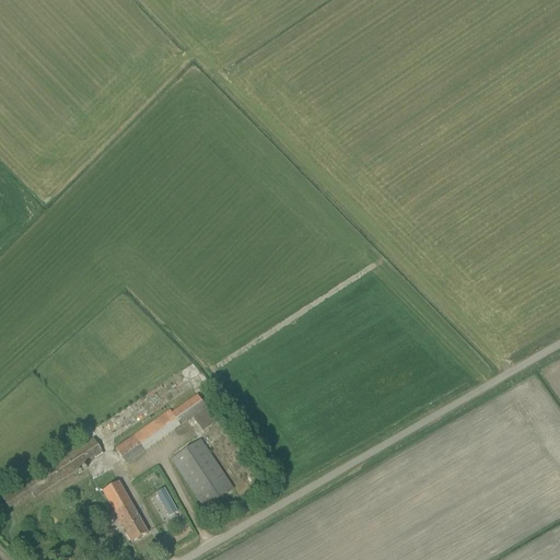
[(181,427),(207,409),(197,395),(172,412),(181,427)]
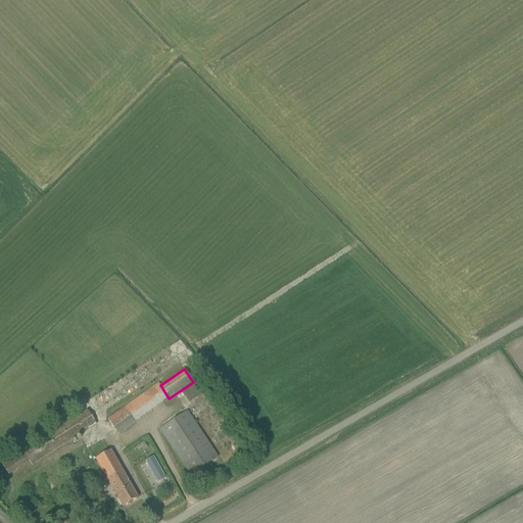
[(136,422),(126,407),(107,419),(109,423),(105,425),(109,431),(113,429),(119,434),(136,422)]
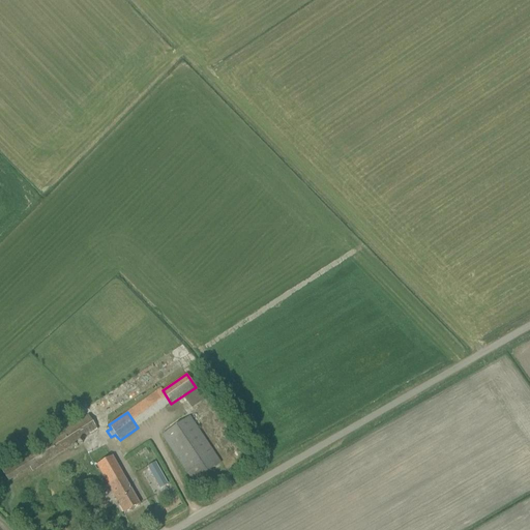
[(32,472),(97,431),(88,415),(23,458),(30,469),(32,472)]
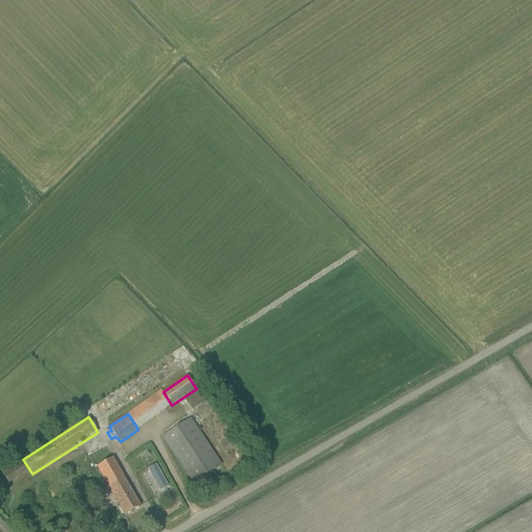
[(193,483),(221,464),(190,419),(162,436),(193,483)]
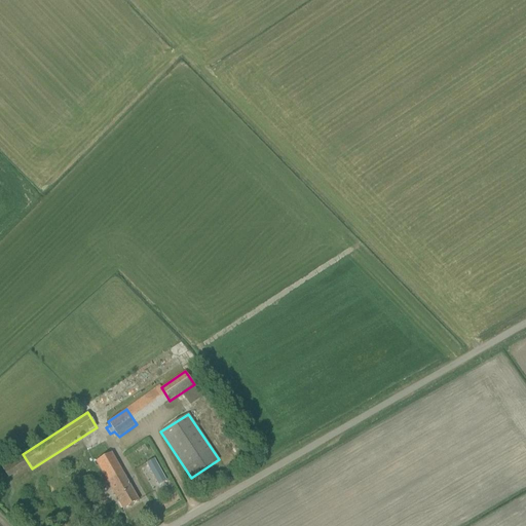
[(112,453),(97,461),(118,501),(123,510),(139,501),(134,493),(112,453)]
